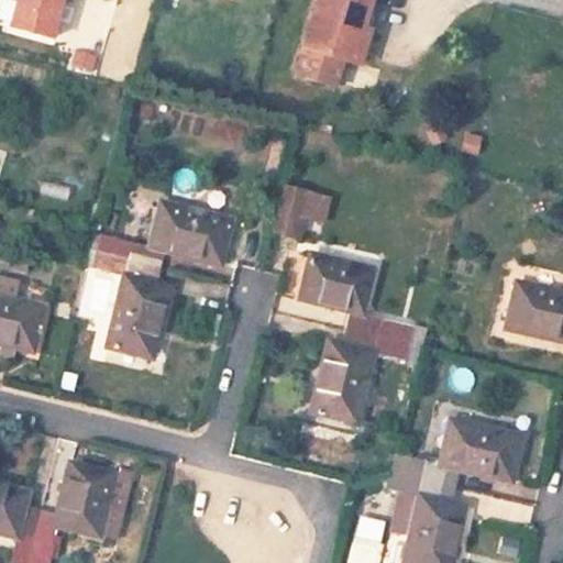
[(7,0),(0,25),(0,26),(46,40),(56,0),(7,0)]
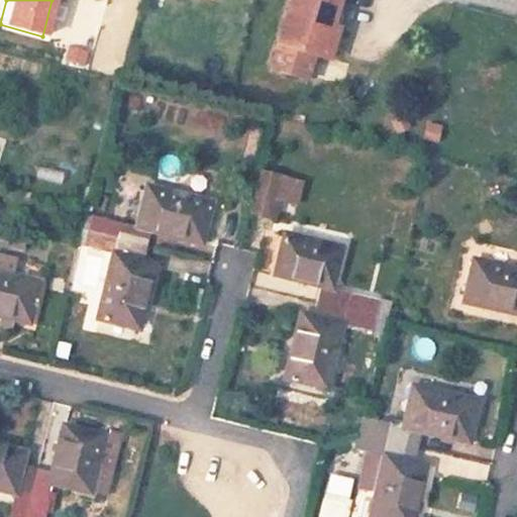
[(292,0),(280,45),(273,70),(309,80),(316,56),(321,57),(330,24),(334,26),(341,0),(292,0)]
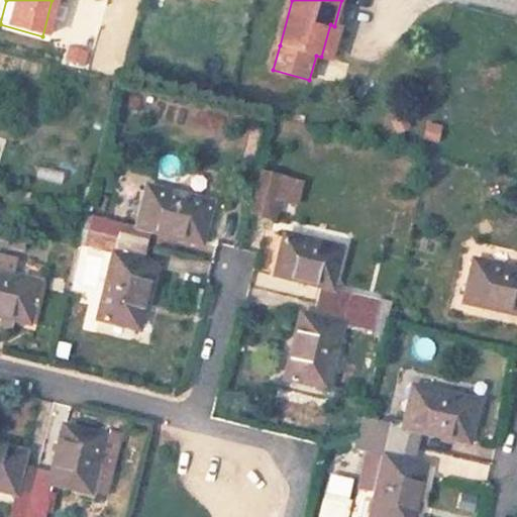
[(340,28),(334,26),(330,24),(321,57),(331,60),(340,28)]
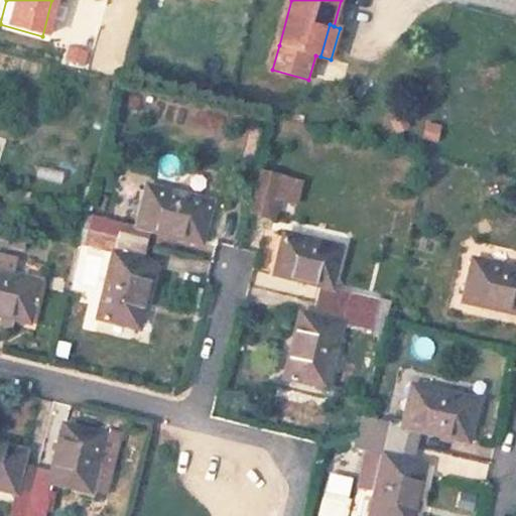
[(37,166),(35,177),(59,182),(62,171),(37,166)]
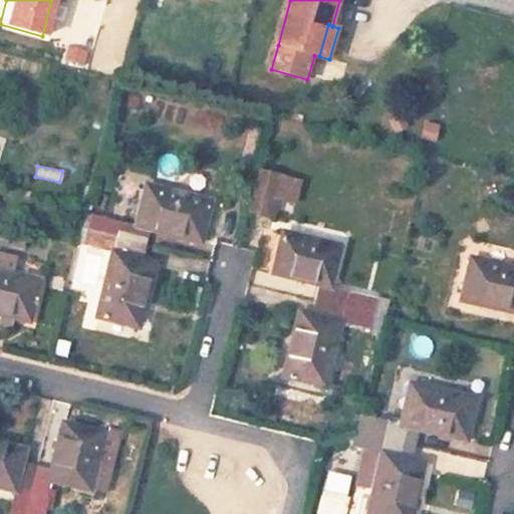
[(251,212),(267,216),(276,178),(260,174),(251,212)]
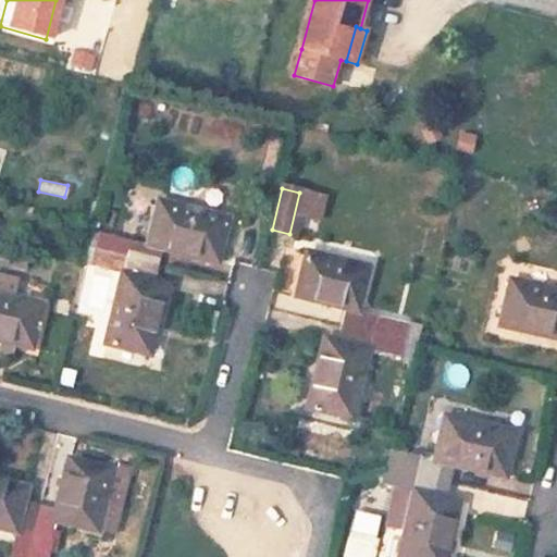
[(218,263),(229,218),(159,200),(147,246),(218,263)]
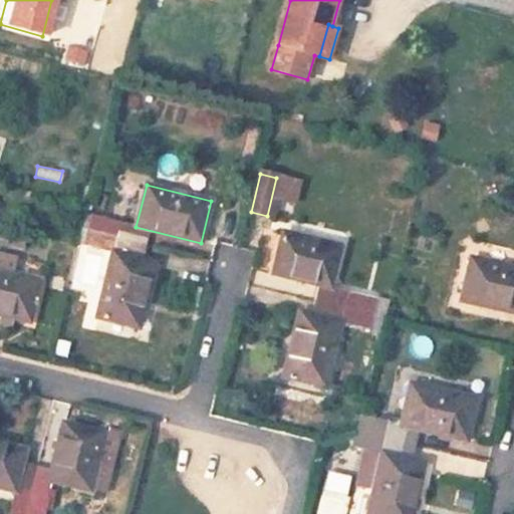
[(83,214),(76,243),(111,252),(95,317),(139,328),(155,263),(114,252),(120,223),(83,214)]
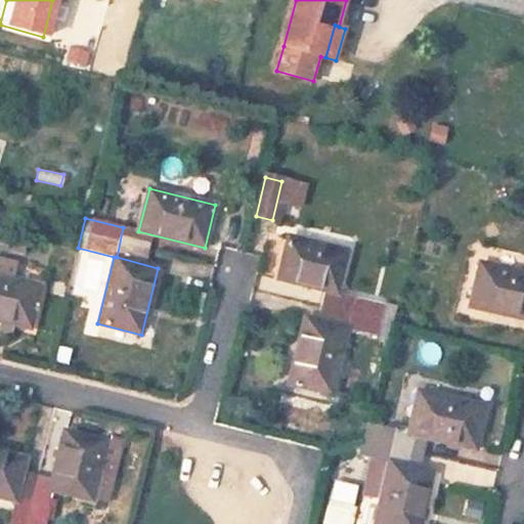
[(389,339),(396,309),(337,295),(347,252),(290,238),(278,281),(325,292),(318,322),(305,319),(290,386),(332,395),(347,329),(389,339)]
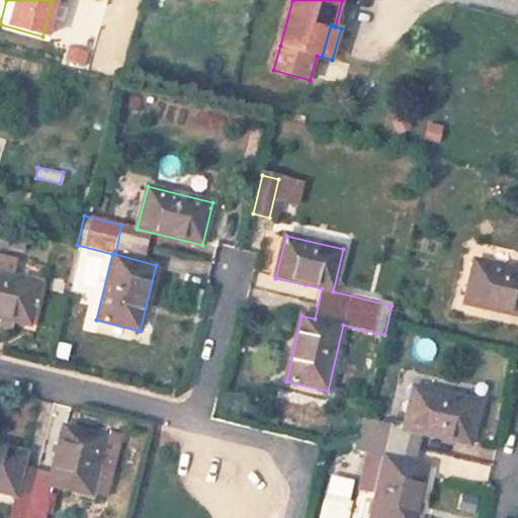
[(0,317),(1,318),(11,321),(28,325),(39,282),(10,275),(13,261),(0,257),(0,317)]
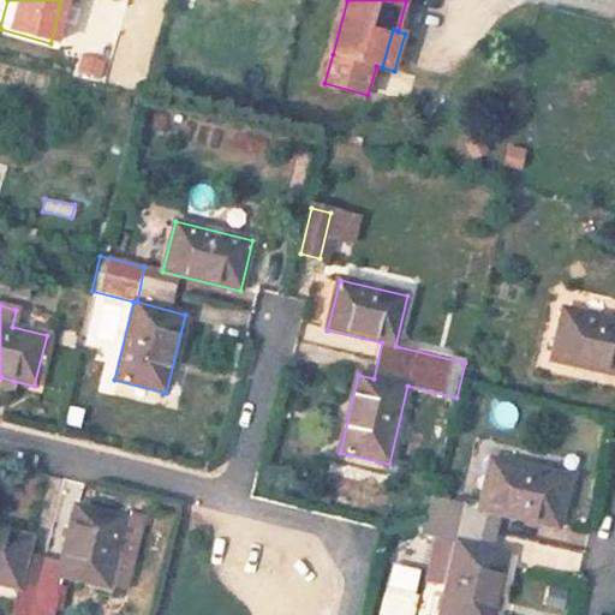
[(614,321),(562,310),(550,362),(614,375),(614,321)]
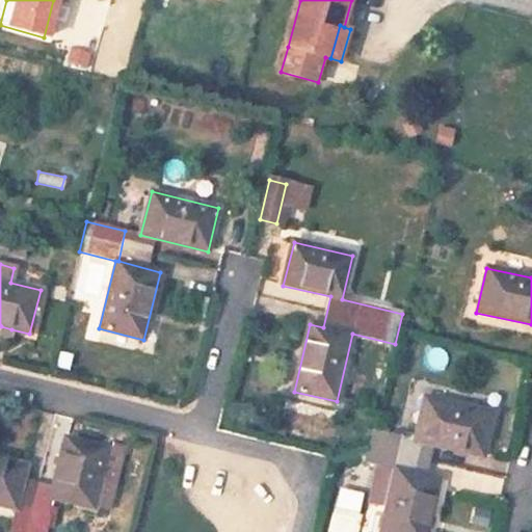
[(11,329),(1,326),(0,330),(0,336),(9,338),(11,329)]
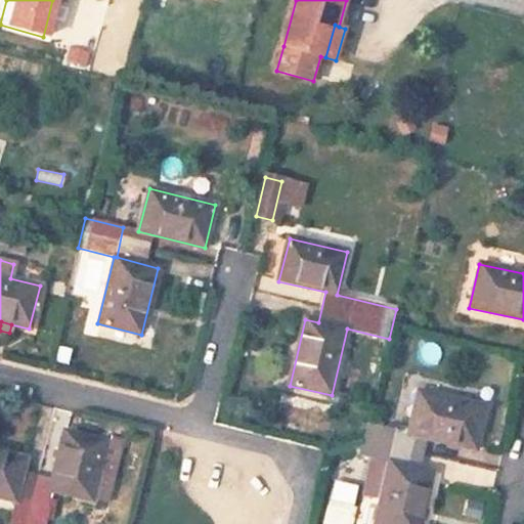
[(408,435),(368,425),(361,454),(389,462),(375,523),(420,523),(433,472),(419,469),(426,439),(474,450),(484,406),(419,392),(408,435)]
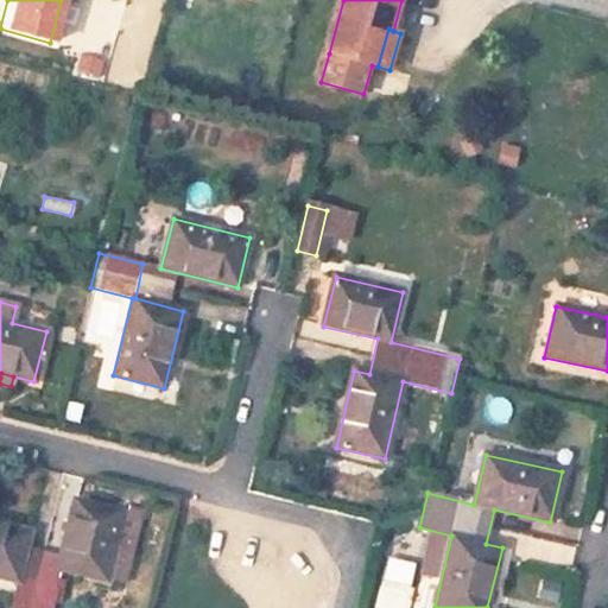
[(0,577),(17,582),(10,607),(50,607),(61,570),(108,581),(116,550),(131,553),(139,515),(73,500),(59,556),(26,549),(30,533),(0,525),(0,577)]
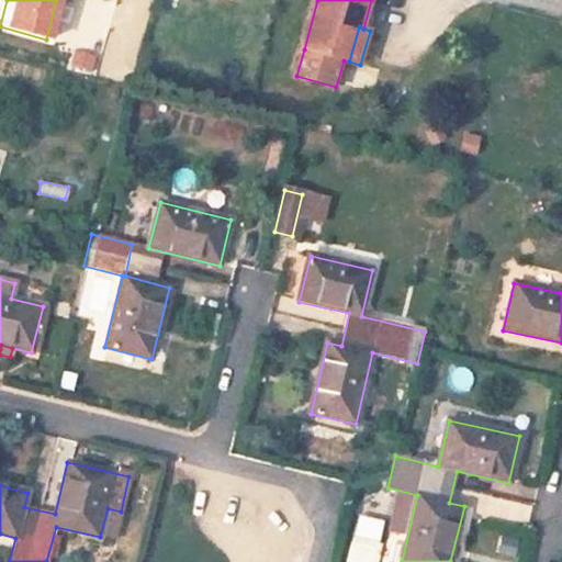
[(349,535),(375,541),(381,519),(353,514),(349,535)]
